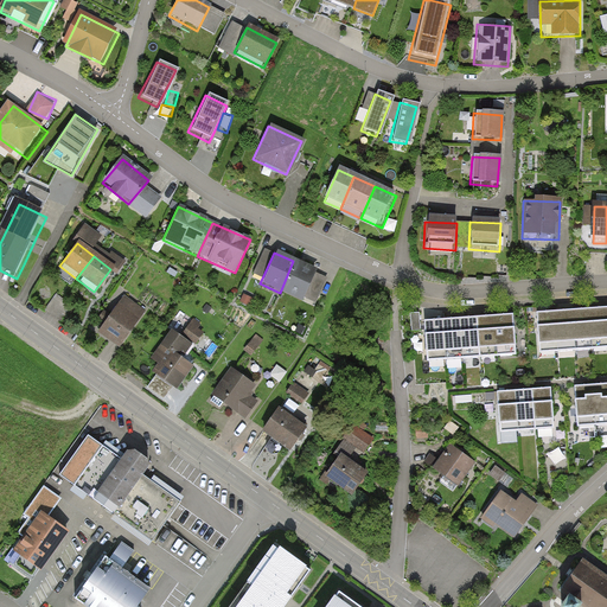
[(313,269),(293,261),(280,293),(299,301),(313,269)]
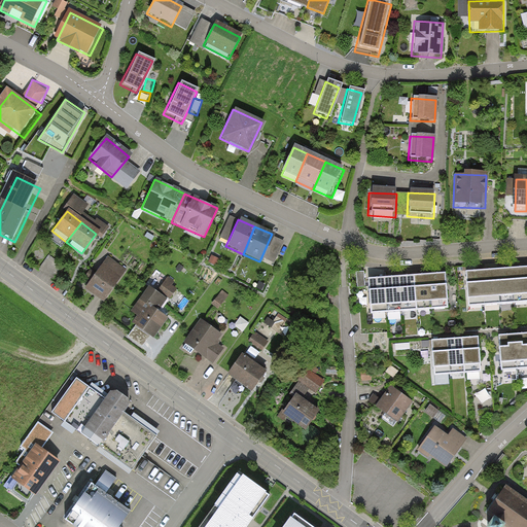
[(107,259),(84,291),(103,304),(126,272),(107,259)]
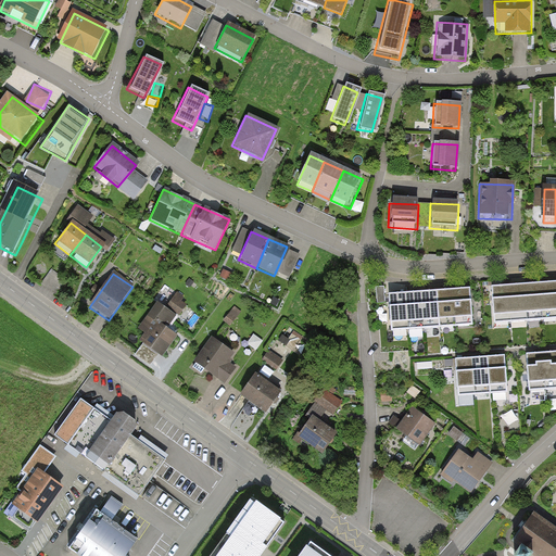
[(555,281),(541,282),(543,319),(555,318),(555,281)]
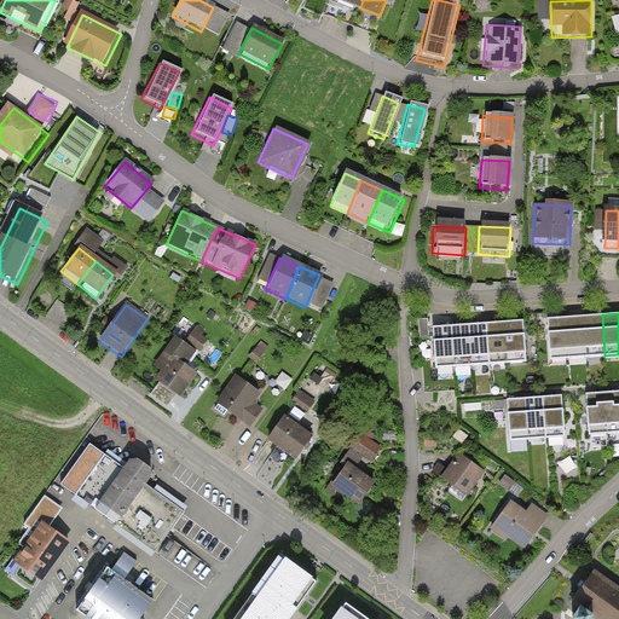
[(602,314),(584,316),(586,357),(605,356),(602,314)]
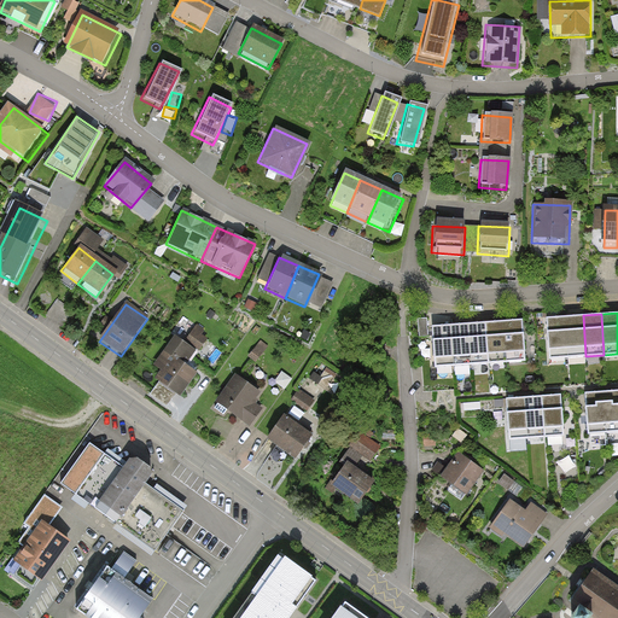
[(583,315),(565,316),(569,357),(586,356),(583,315)]
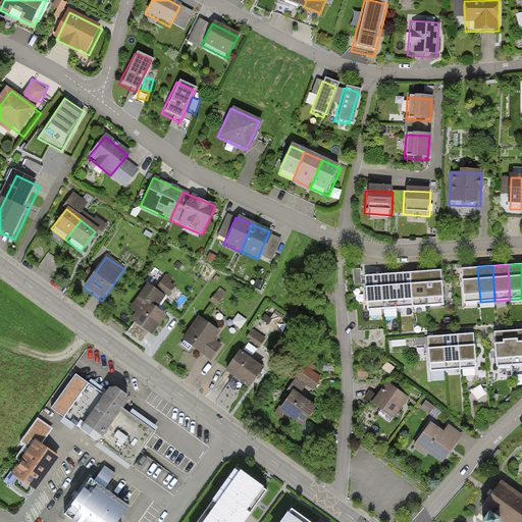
[(477,267),(462,268),(464,303),(479,302),(477,267)]
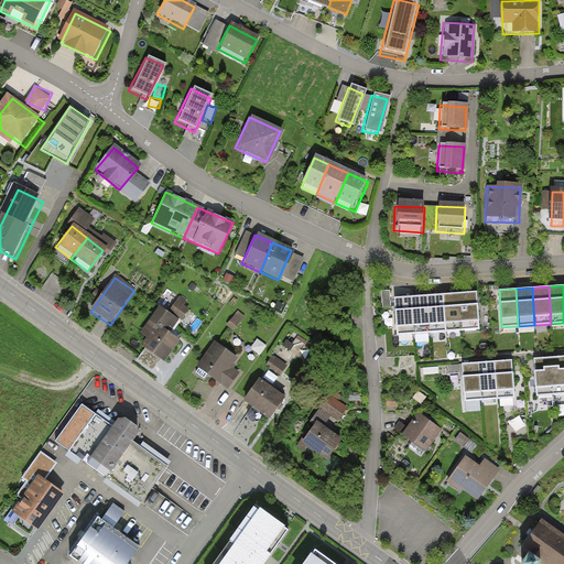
[(478,292),(461,293),(464,331),(480,329),(478,292)]
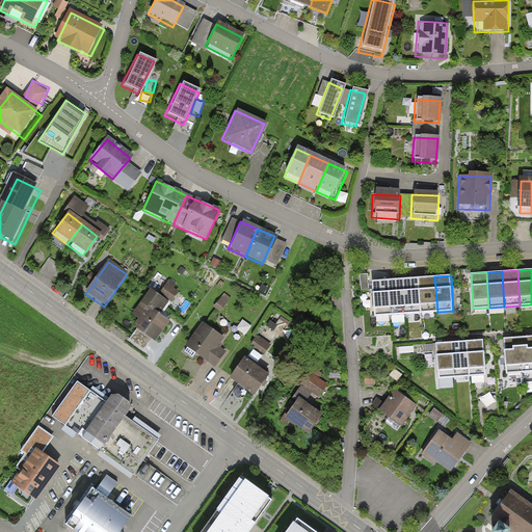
[(434,276),(419,277),(422,313),(437,312),(434,276)]
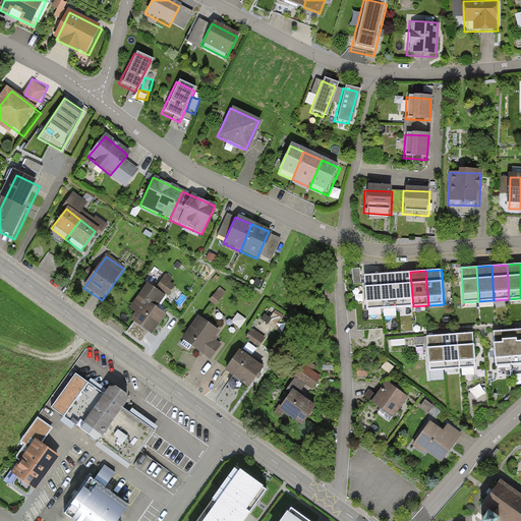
[(410,272),(396,273),(398,307),(413,306),(410,272)]
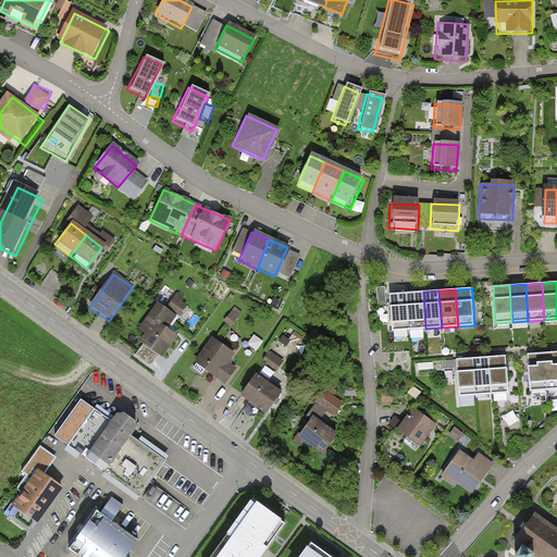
[(423,292),(407,293),(409,330),(425,329),(423,292)]
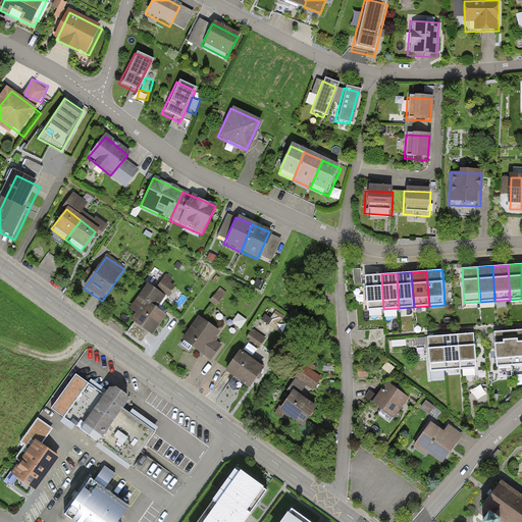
[(178,282),(166,274),(158,286),(169,295),(178,282)]
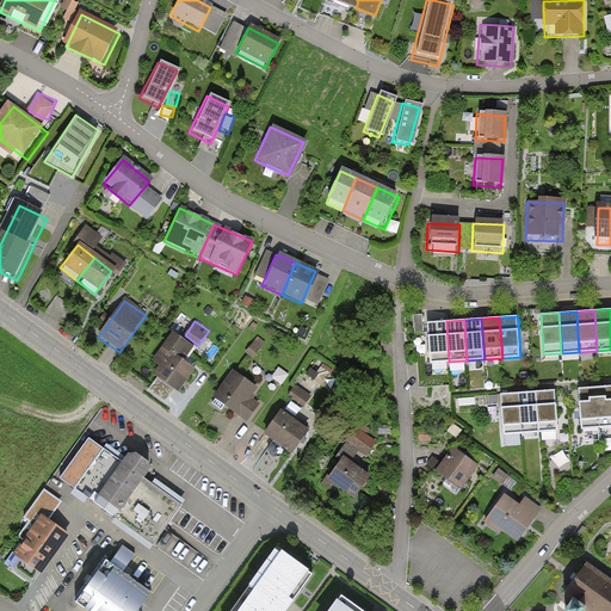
[(446,321),(427,322),(431,363),(449,362),(446,321)]
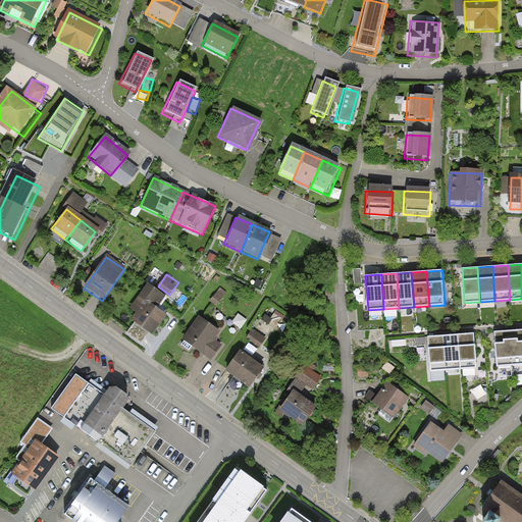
[(150,283),(142,295),(158,308),(167,297),(150,283)]
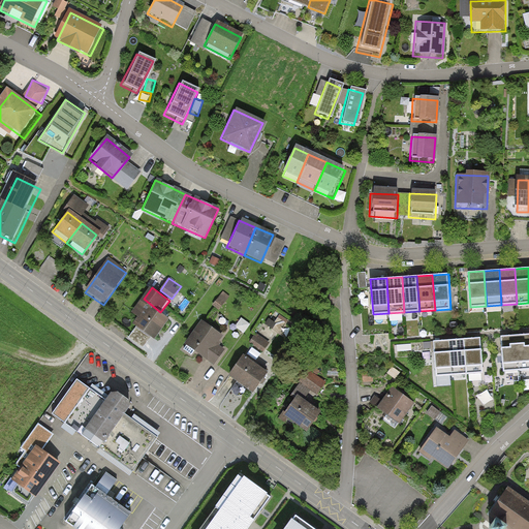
[(228,298),(221,292),(212,305),(219,310),(228,298)]
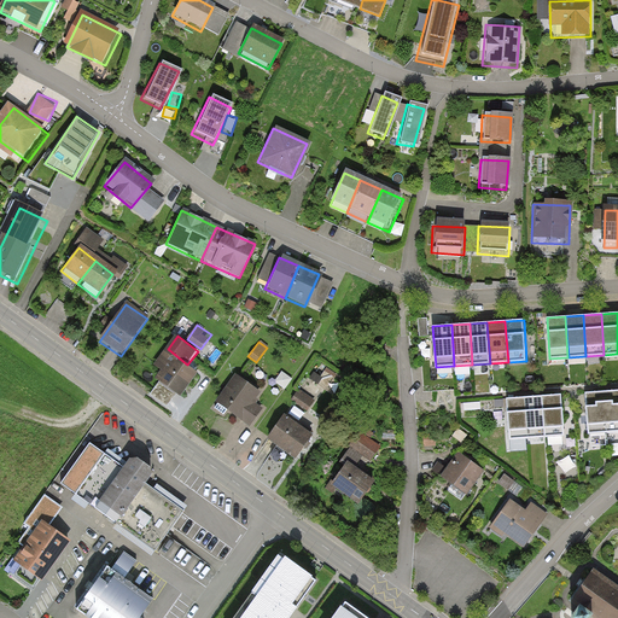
[(149,379),(178,398),(193,374),(164,355),(149,379)]
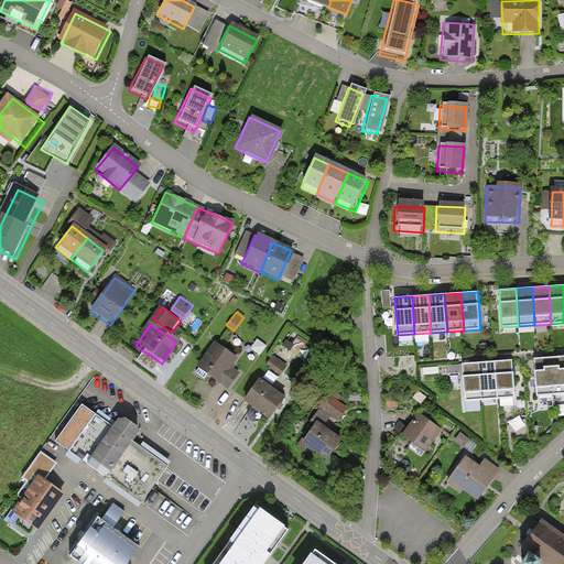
[(213,343),(195,368),(218,383),(236,358),(213,343)]
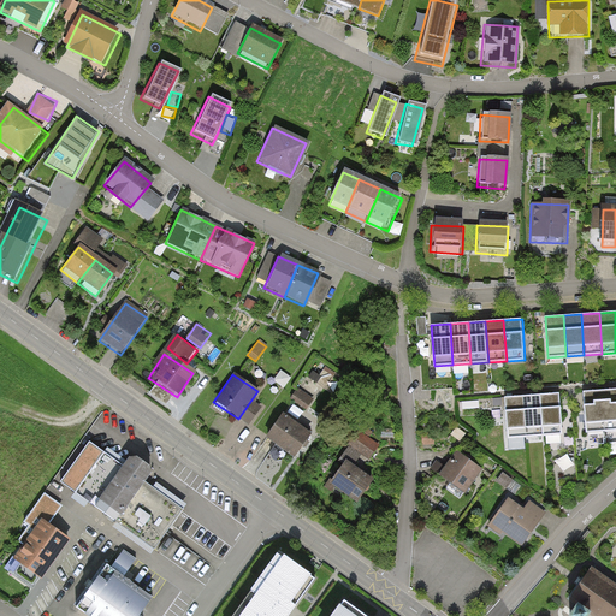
[(300,388),(291,397),(308,409),(315,398),(300,388)]
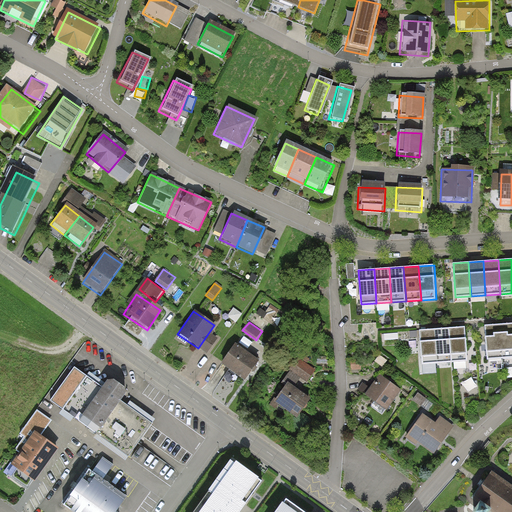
[(511,323),(500,325),(503,359),(511,358),(511,323)]
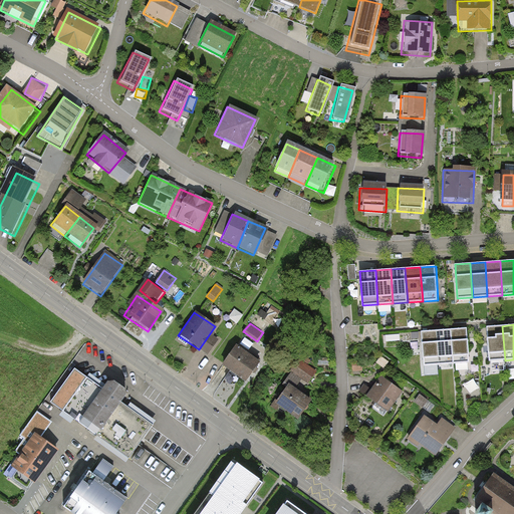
[(502,326),(487,327),(490,361),(505,360),(502,326)]
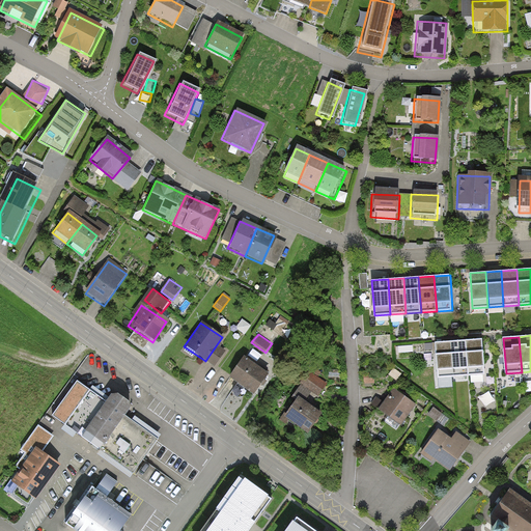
[(483,339),(467,340),(469,375),(485,374),(483,339)]
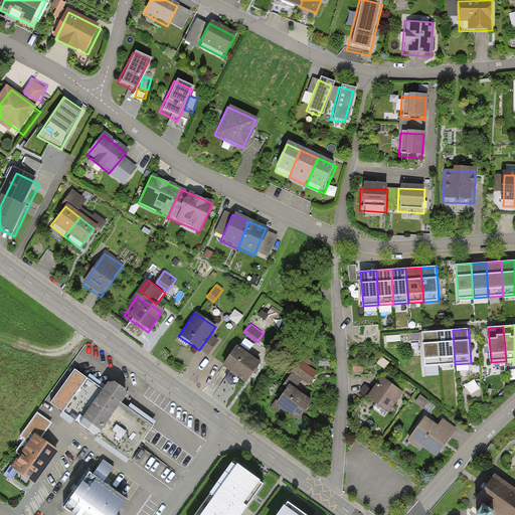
[(453,330),(438,331),(440,365),(455,364),(453,330)]
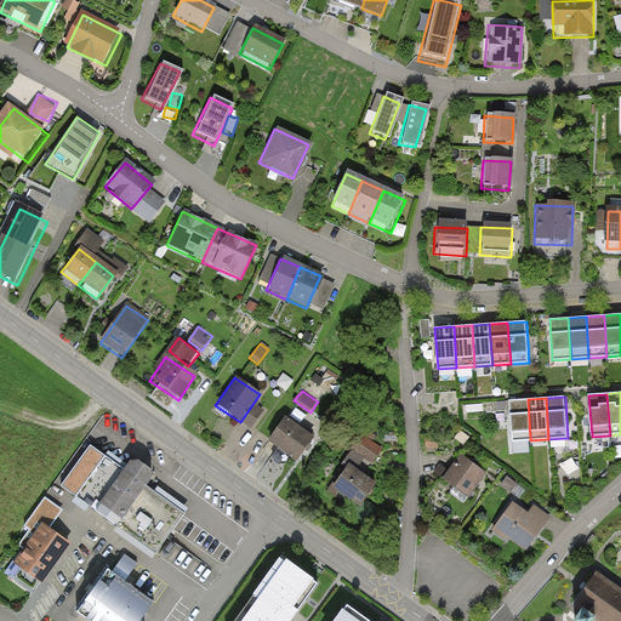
[(528,399),(510,400),(512,442),(530,440),(528,399)]
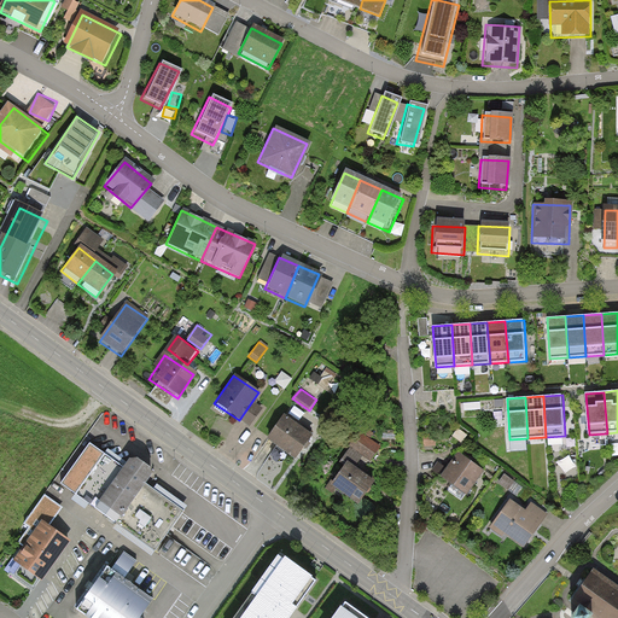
[(266,441),(295,460),(312,436),(283,417),(266,441)]
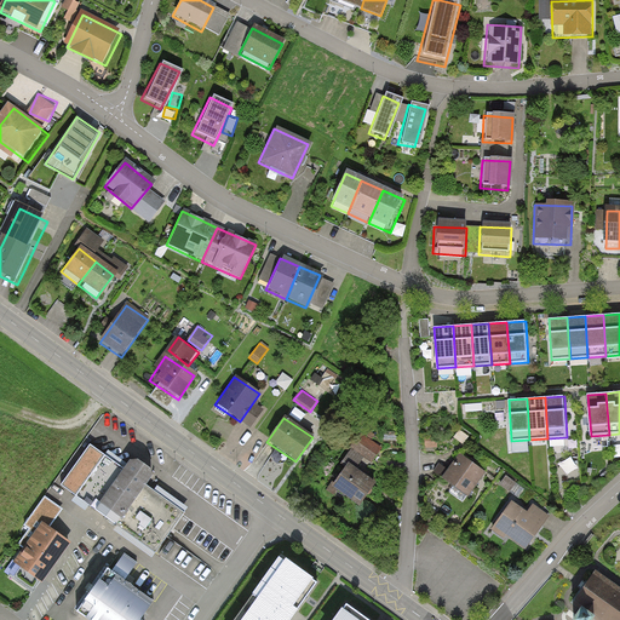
[(384,447),(361,431),(343,458),(357,466),(365,455),(374,463),(384,447)]
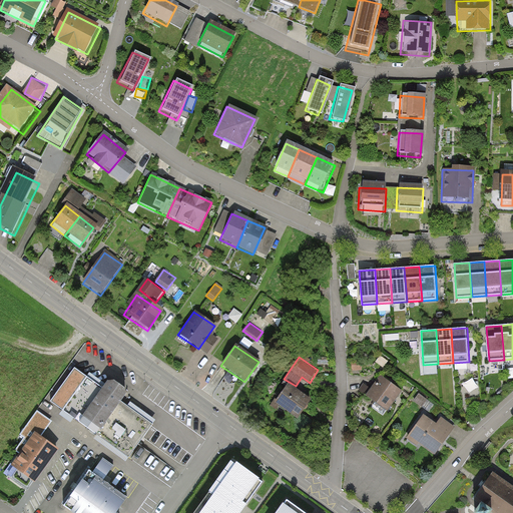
[(59,414),(125,461),(151,425),(85,378),(59,414)]
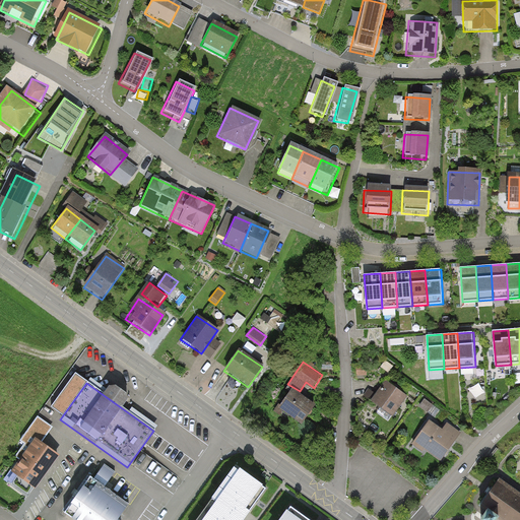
[(391,419),(406,399),(384,383),(369,403),(391,419)]
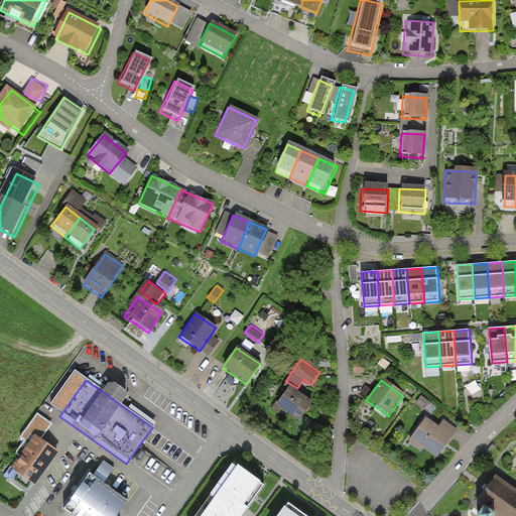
[(296,423),(310,404),(288,388),(274,407),(296,423)]
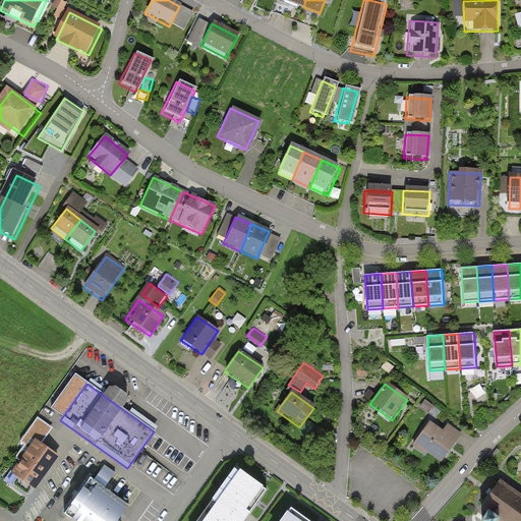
[(441,432),(428,423),(412,447),(442,467),(464,436),(447,423),(441,432)]
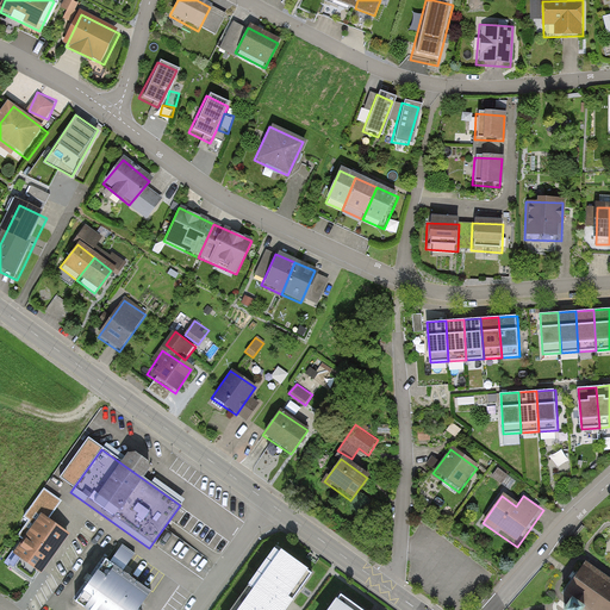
[(38,576),(66,536),(36,515),(8,554),(38,576)]
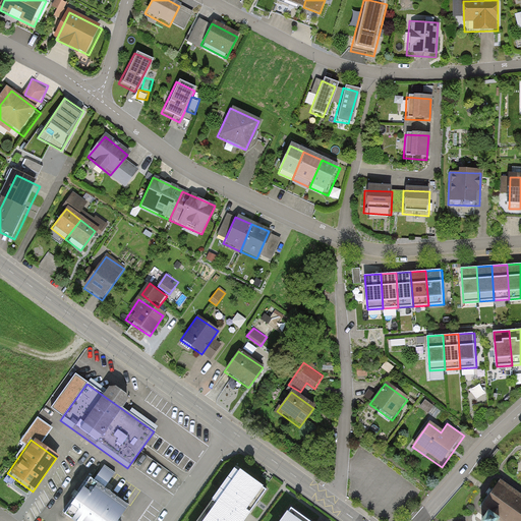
[(245,520),(269,488),(237,466),(196,520),(245,520)]
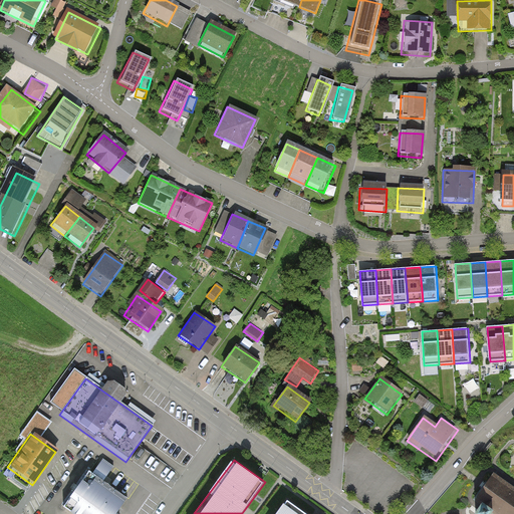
[(67,513),(119,513),(127,502),(85,474),(61,510),(67,513)]
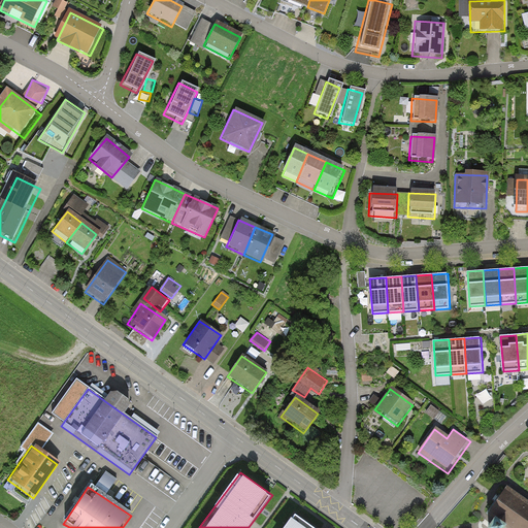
[(527,527),(527,502),(506,487),(486,516),(493,521),(487,527),(527,527)]
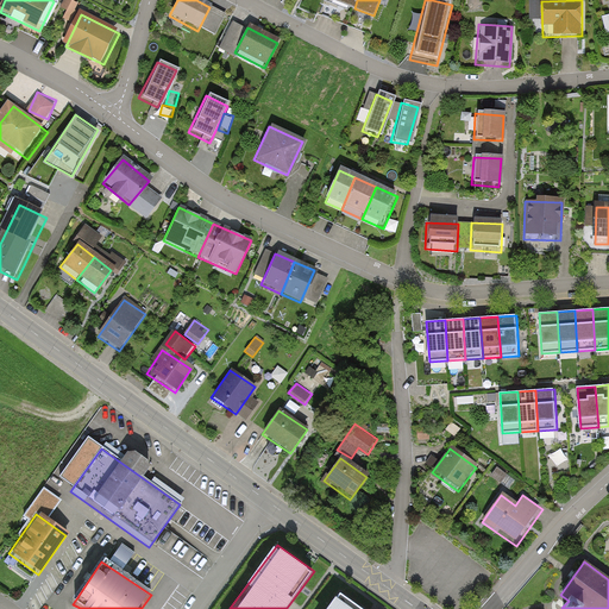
[(363,608),(339,592),(326,608),(363,608)]
